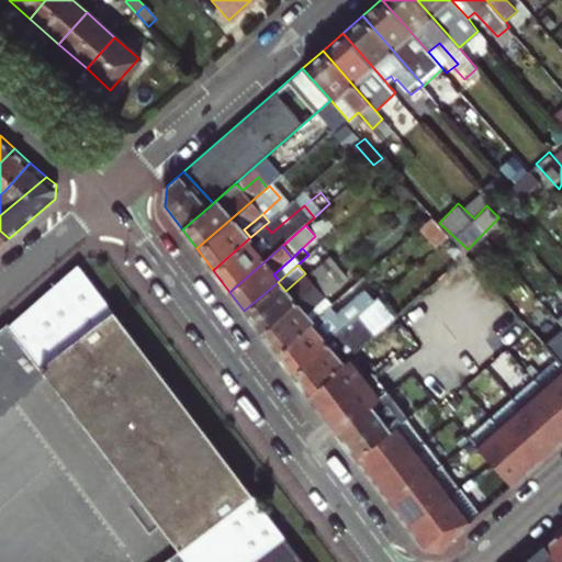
[(277,353),(311,324),(312,322),(306,316),(326,299),(324,296),(344,278),(335,267),(314,285),(260,333),(277,353)]
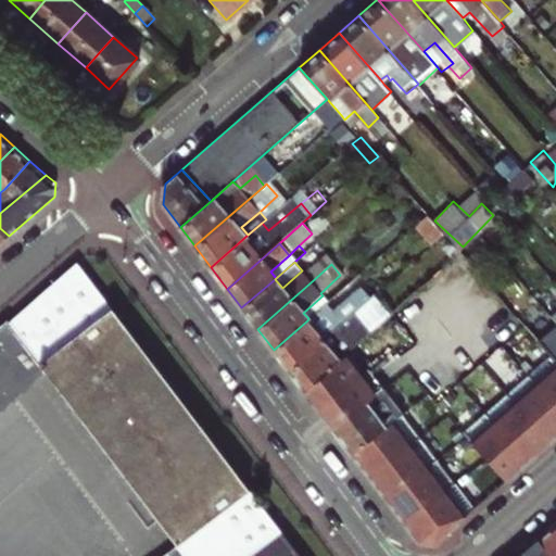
[(300,555),(77,268),(24,314),(9,328),(0,335),(0,401),(39,367),(177,547),(182,555),(300,555)]
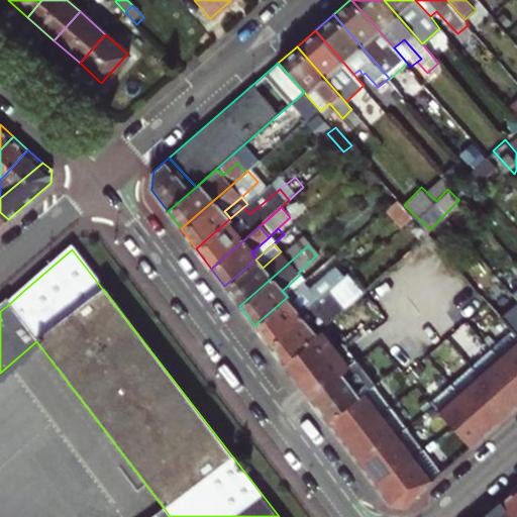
[(224,286),(239,306),(289,263),(281,251),(263,268),(255,260),(224,286)]
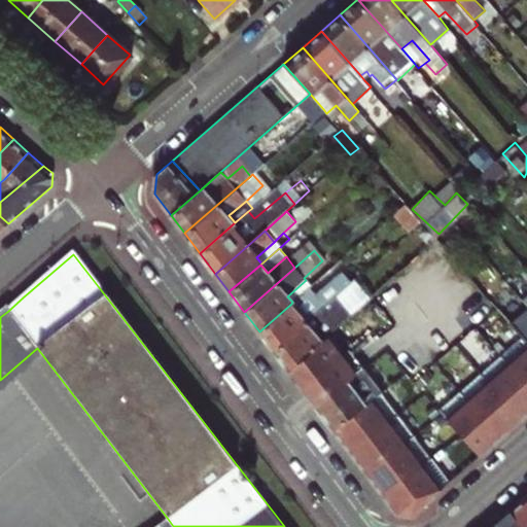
[(274,351),(337,296),(356,280),(350,273),(320,297),(317,294),(299,311),(291,304),(259,331),(274,351)]
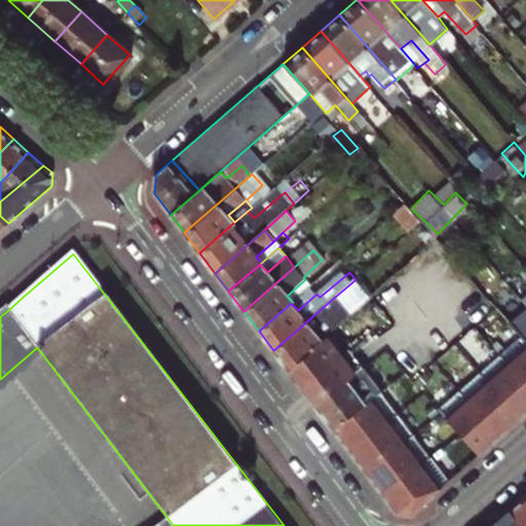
[(310,286),(305,279),(287,296),(292,301),(310,286)]
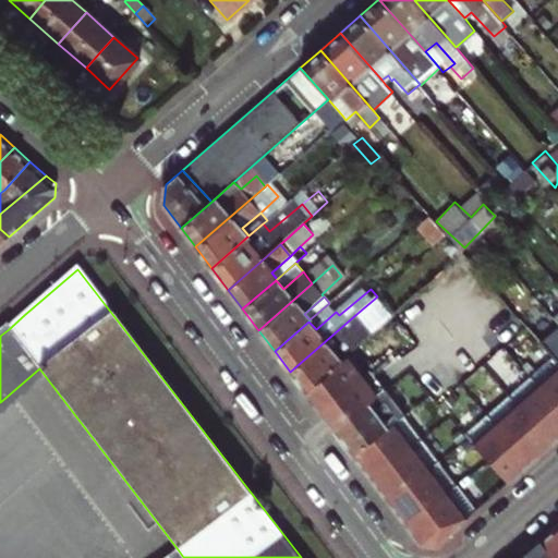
[(393,315),(377,296),(356,314),(373,334),(392,316),(393,315)]
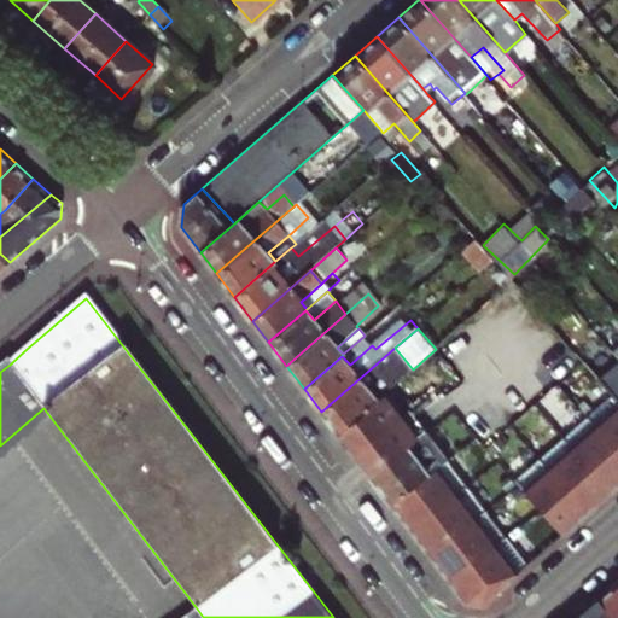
[(343,354),(342,356),(350,365),(372,345),(365,336),(343,354)]
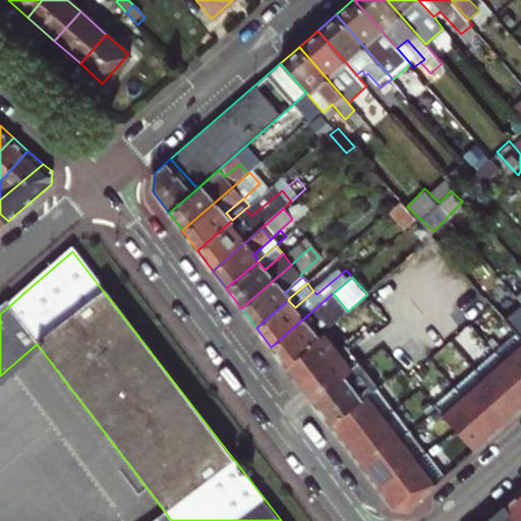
[(327,331),(348,311),(333,293),(271,347),(285,366),(327,331)]
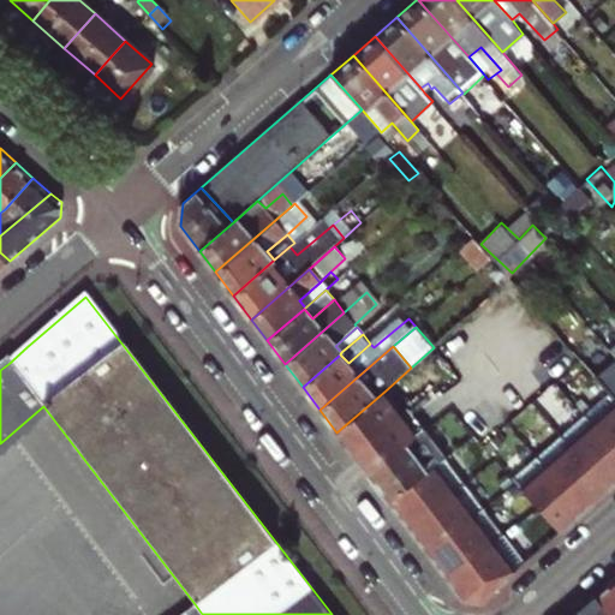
[(614,359),(596,377),(609,393),(614,399),(614,359)]
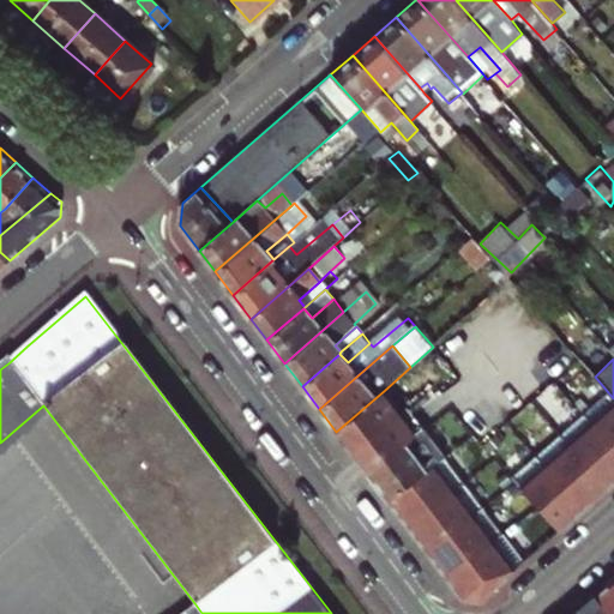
[(408,421),(385,390),(336,432),(356,459),(396,429),(408,421)]
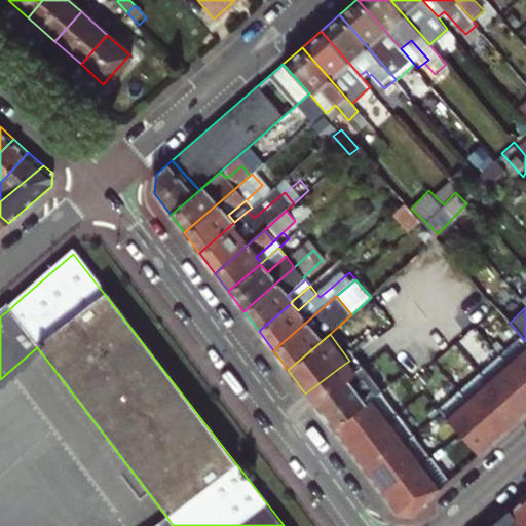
[(525,341),(521,336),(501,353),(525,381),(525,341)]
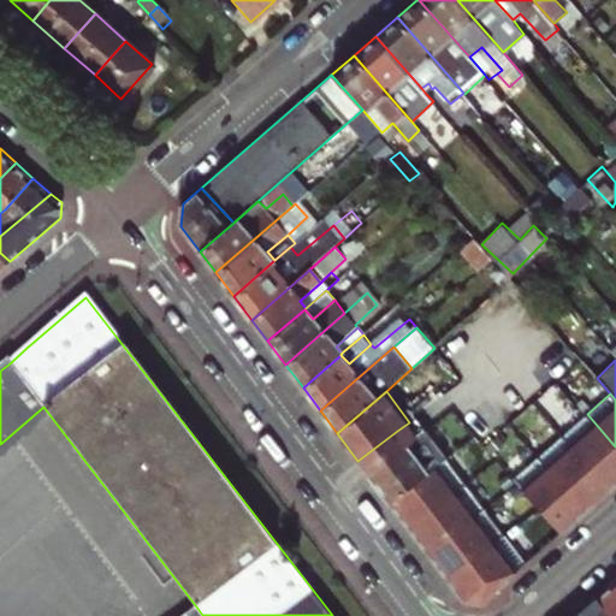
[(615,484),(615,446),(587,414),(563,436),(610,489),(615,484)]
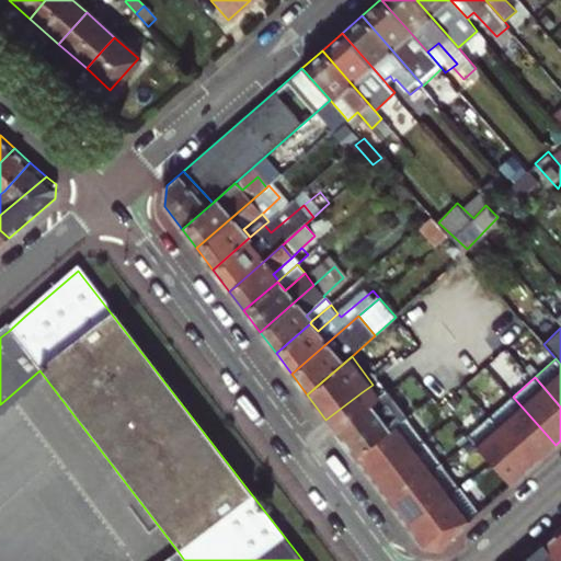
[(362,392),(325,420),(335,433),(371,407),(362,392)]
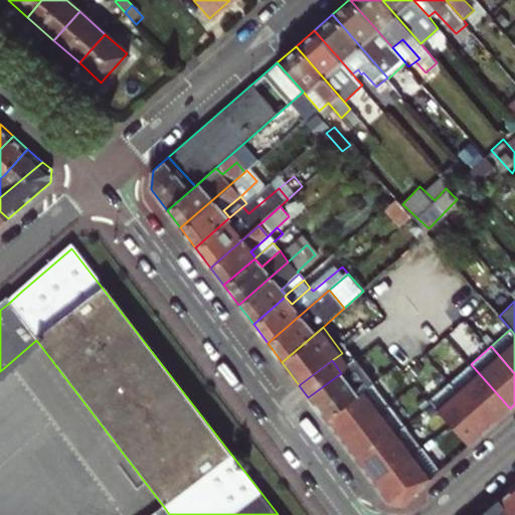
[(308,397),(326,420),(373,384),(357,362),(341,373),(308,397)]
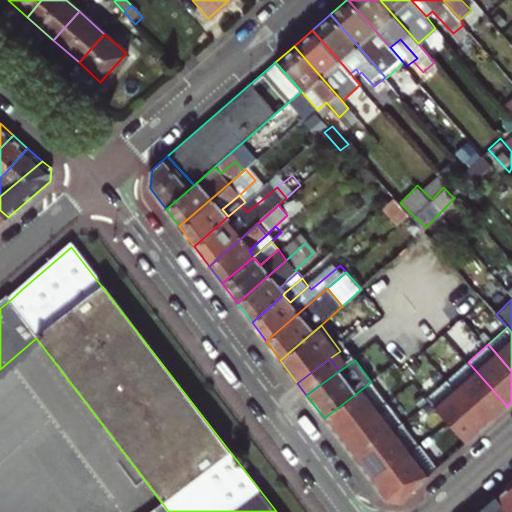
[(507,406),(468,362),(447,379),(487,424),(507,406)]
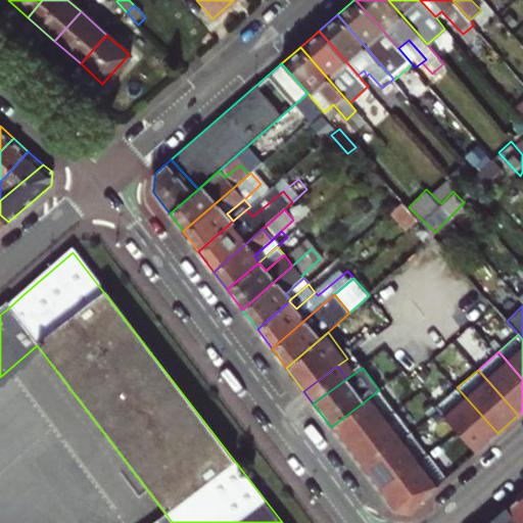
[(497,433),(457,387),(435,407),(476,452),(497,433)]
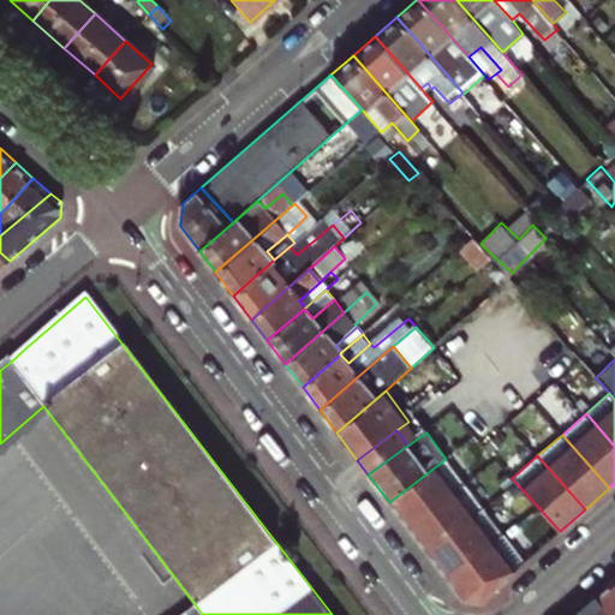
[(465,484),(446,459),(389,502),(408,529),(465,484)]
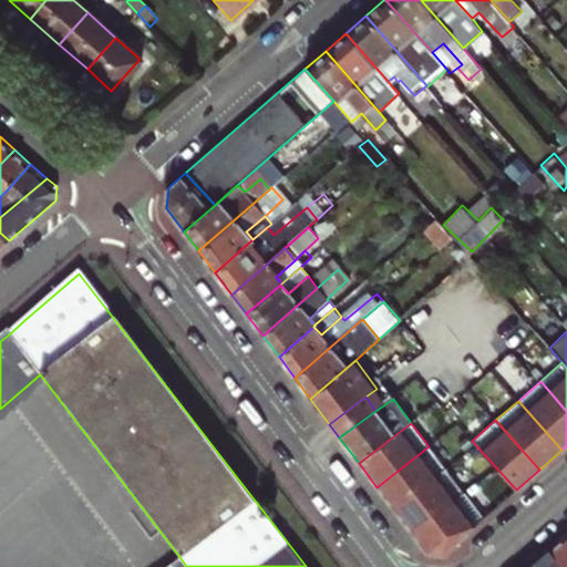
[(447,471),(429,446),(377,487),(395,512),(447,471)]
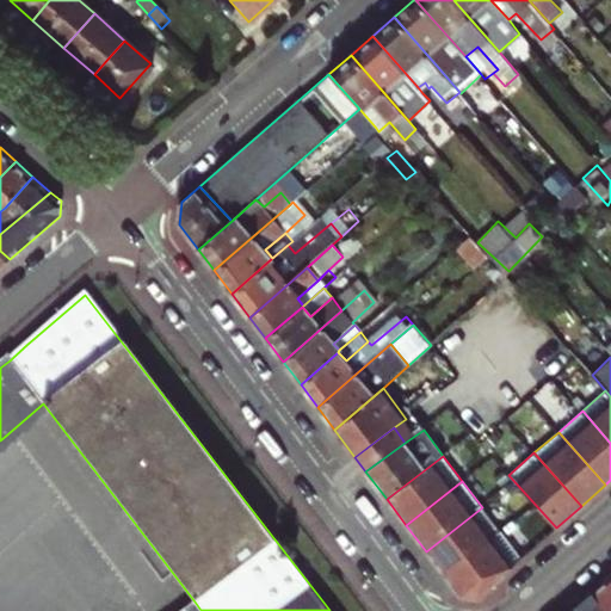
[(501,532),(482,507),(426,551),(445,578),(501,532)]
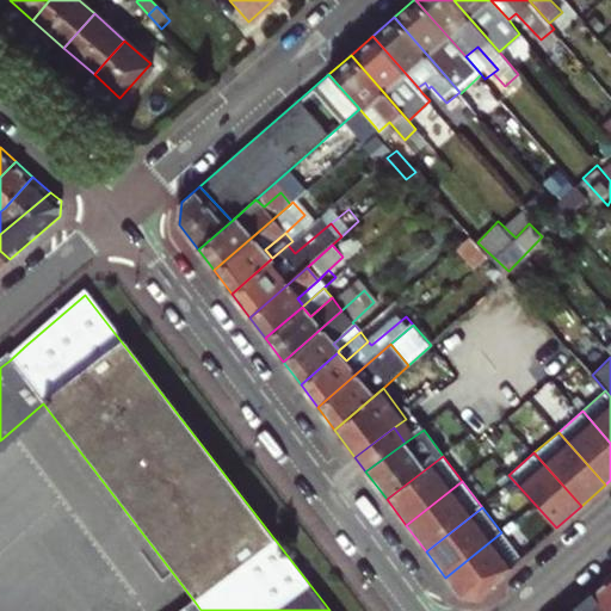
[(520,559),(501,532),(445,578),(460,597),(476,599),(520,559)]
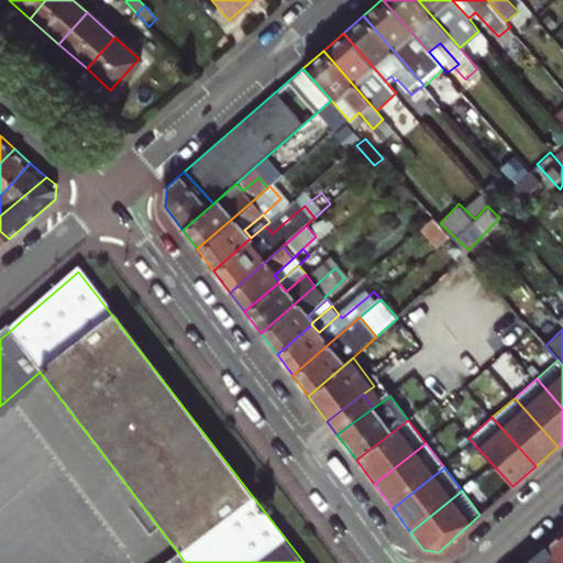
[(562,562),(562,532),(544,548),(559,562),(562,562)]
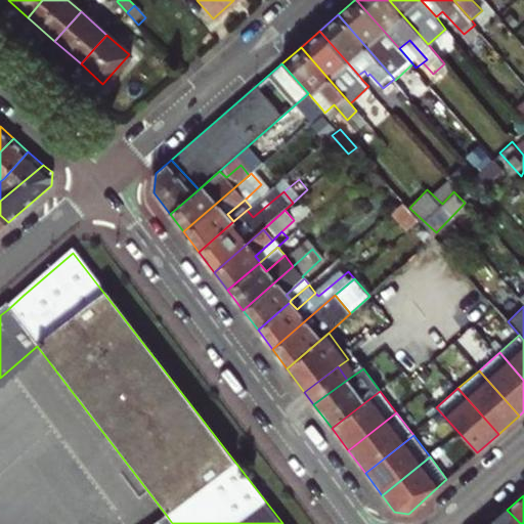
[(520,523),(507,510),(490,523),(520,523)]
